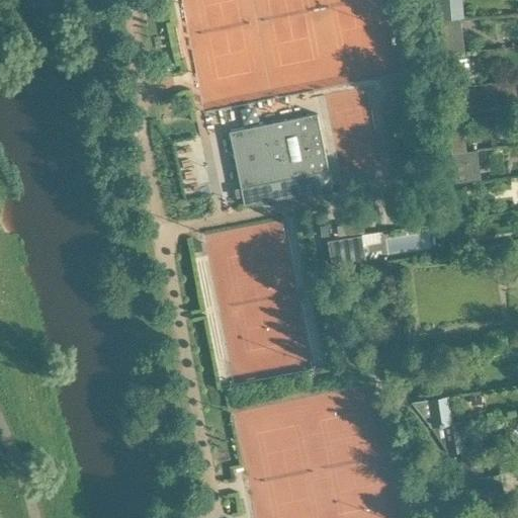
[(462,0),(438,0),(440,19),(464,17),(462,0)]
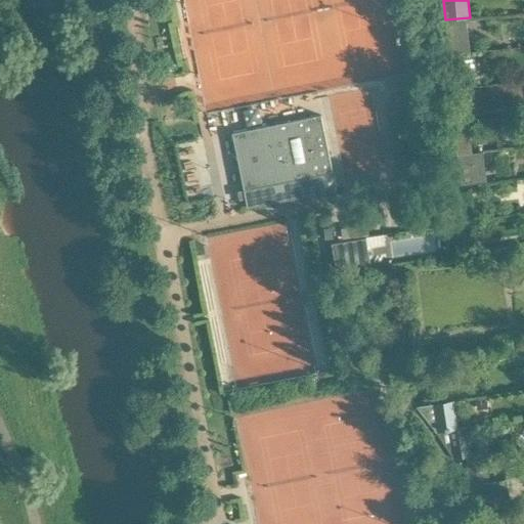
[(469,40),(448,42),(450,54),(470,52),(469,40)]
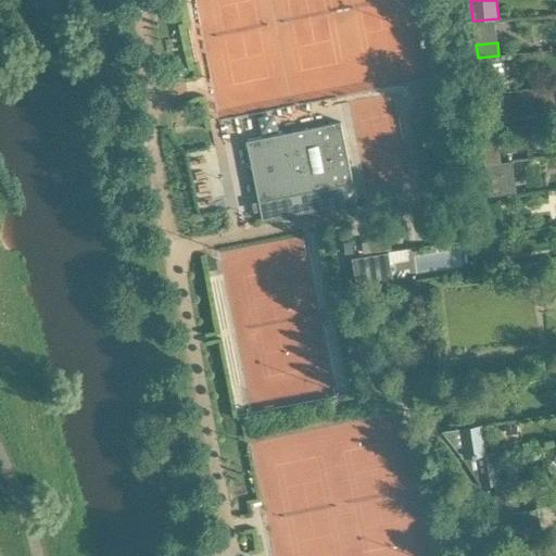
[(421,87),(373,95),(376,115),(424,108),(421,87)]
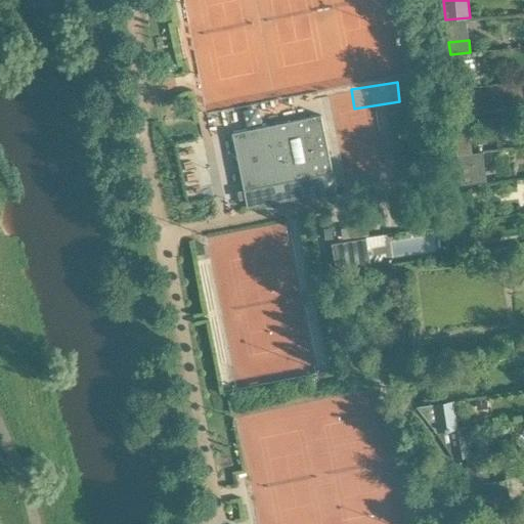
[(259,127),(232,133),(248,208),(336,189),(321,115),(267,126),(259,127)]
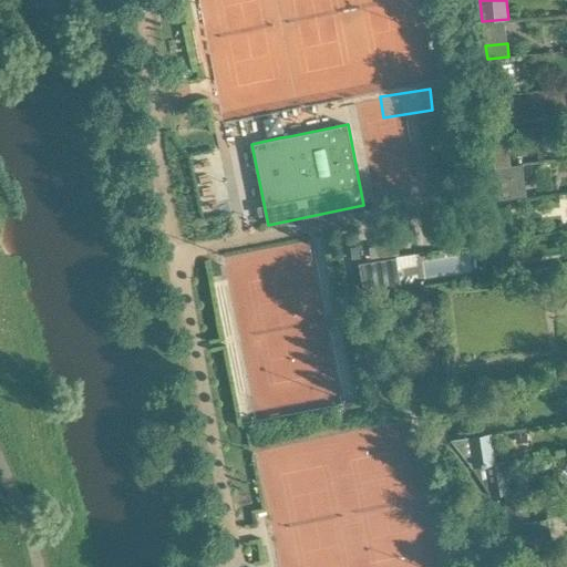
[(512,140),(495,142),(497,165),(515,163),(512,140)]
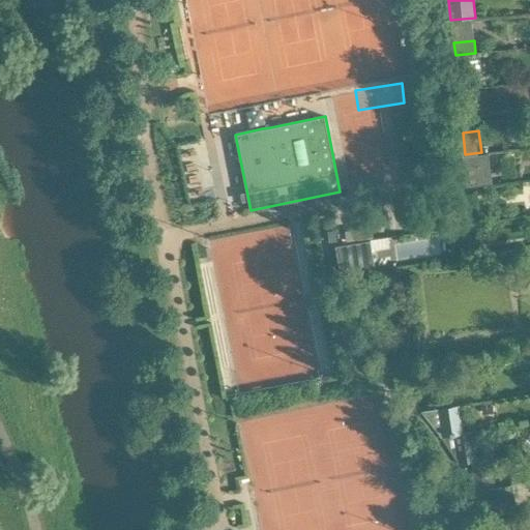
[(493,162),(479,164),(481,181),(495,179),(493,162)]
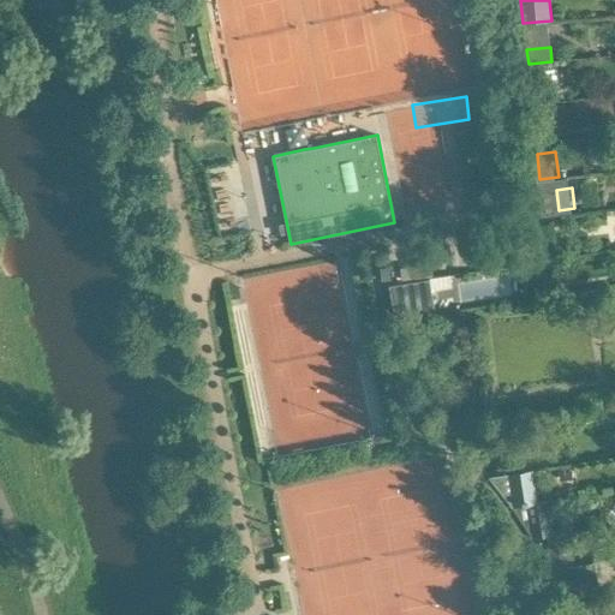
[(550,220),(537,221),(541,256),(554,254),(550,220)]
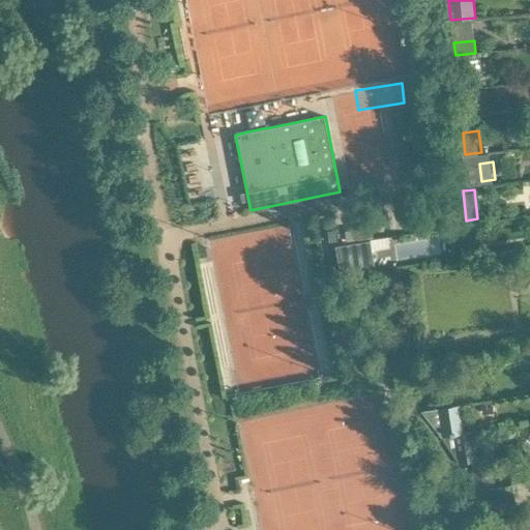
[(370,240),(335,246),(341,274),(375,268),(370,240)]
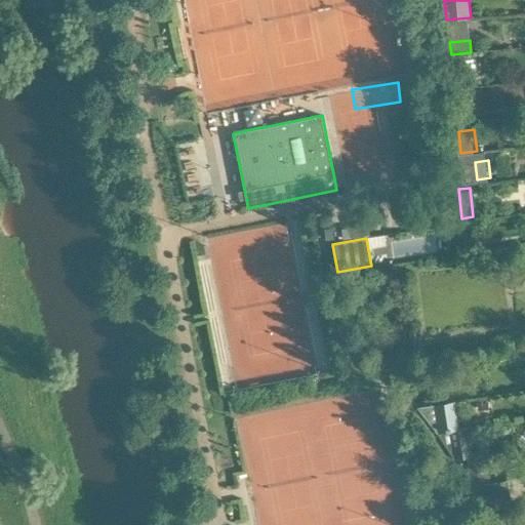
[(454,401),(417,407),(437,432),(438,433),(458,429),(454,401)]
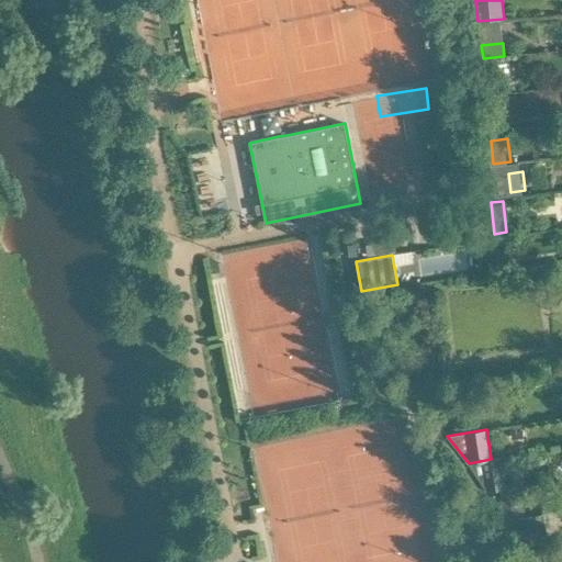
[(502,458),(469,463),(486,491),(506,489),(502,458)]
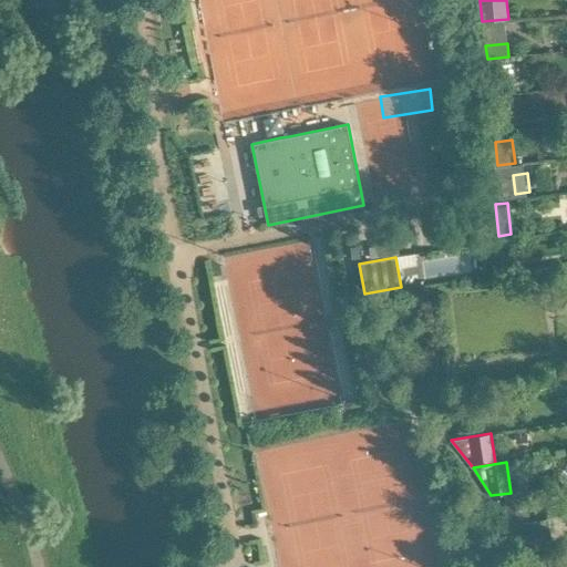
[(519,502),(505,504),(508,523),(522,521),(519,502)]
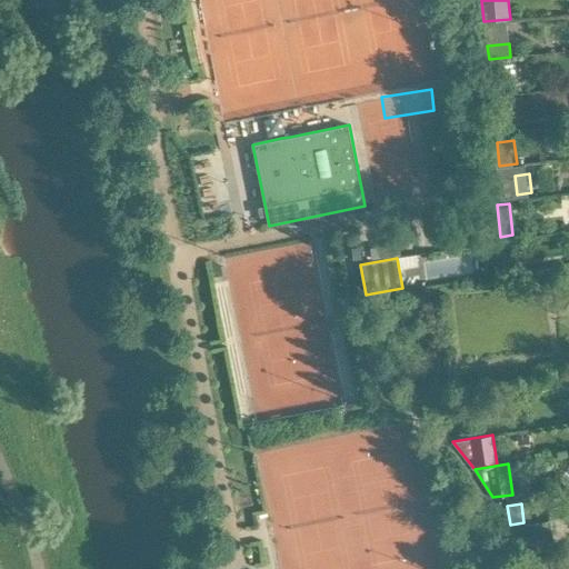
[(538,521),(512,526),(522,541),(540,538),(538,521)]
